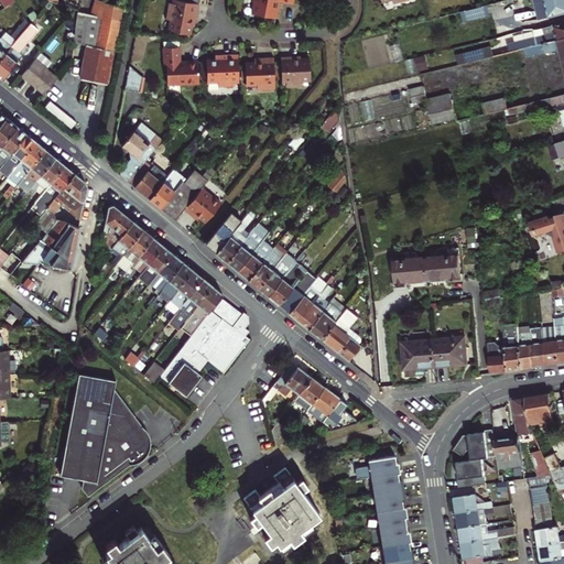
[(102,2),(95,0),(91,15),(99,18),(102,2)]
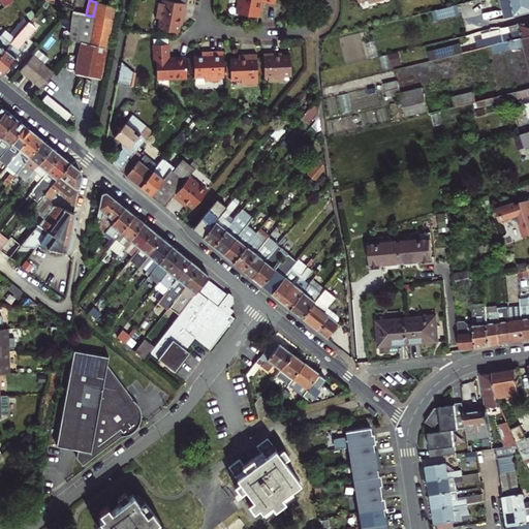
[(161,20),(159,30),(180,33),(181,26),(182,20),(184,21),(187,5),(164,0),(164,4),(159,3),(156,19),(161,20)]
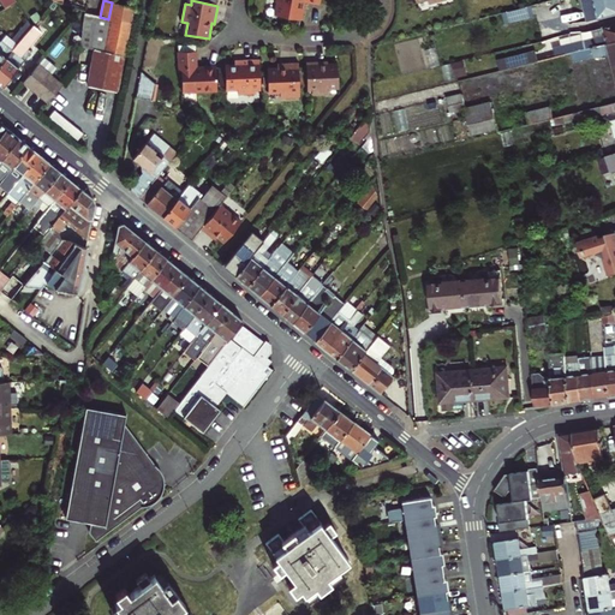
[(268,0),(269,1),(273,1),(272,13),(285,15),(284,18),(296,19),(297,0),(268,0)]
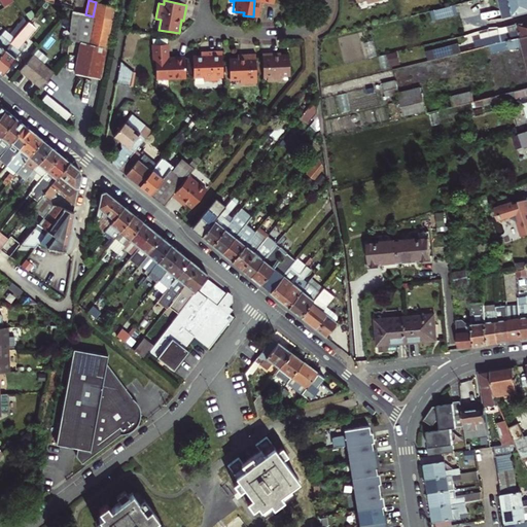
[(495,21),(526,12),(526,0),(489,0),(493,13),(495,21)]
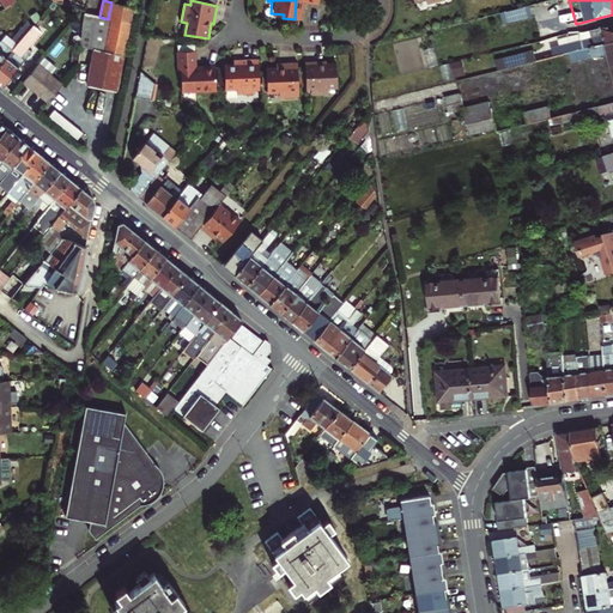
[(84,12),(78,47),(92,49),(85,85),(115,91),(133,8),(111,2),(108,19),(99,17),(84,12)]
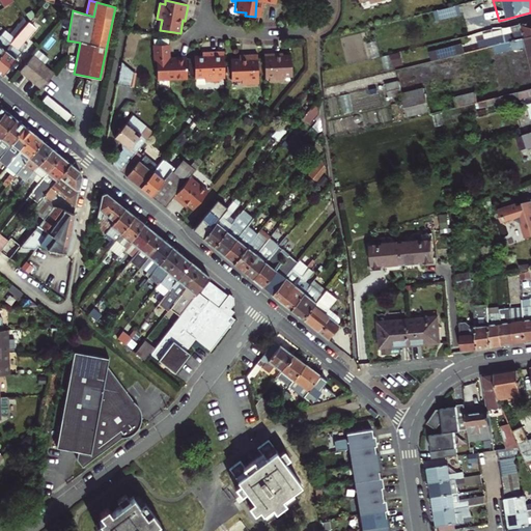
[(454,5),(428,12),(430,21),(456,15),(454,5)]
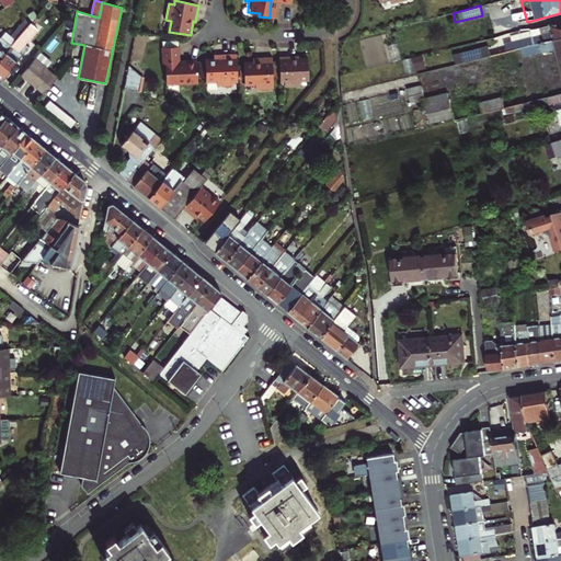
[(29,25),(24,19),(10,36),(6,32),(0,37),(0,58),(27,26),(29,25)]
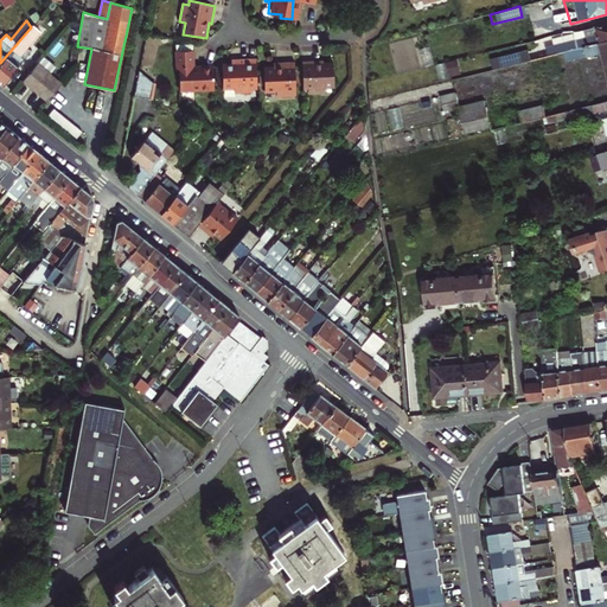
[(576,49),(606,40),(606,21),(583,29),(583,31),(574,33),(576,40),(545,49),(548,56),(576,49)]
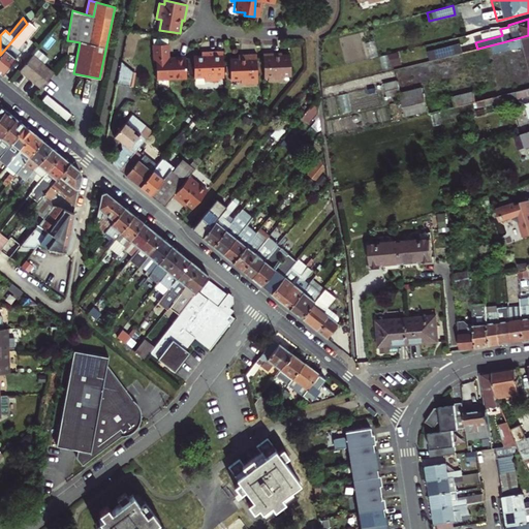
[(0,55),(0,73),(1,75),(21,53),(18,50),(33,31),(26,25),(0,55)]
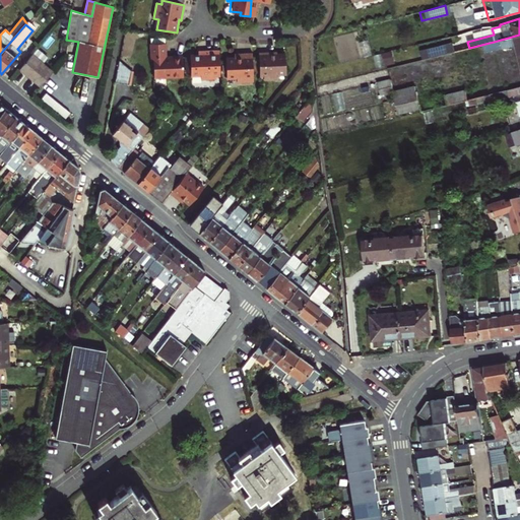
[(160,37),(146,34),(143,50),(144,50),(141,67),(172,73),(176,53),(158,50),(160,37)]
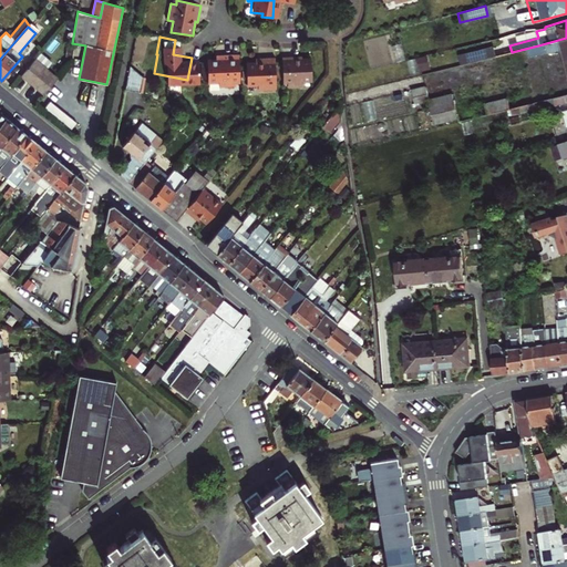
[(565,63),(566,63),(566,38),(538,45),(540,54),(562,49),(565,63)]
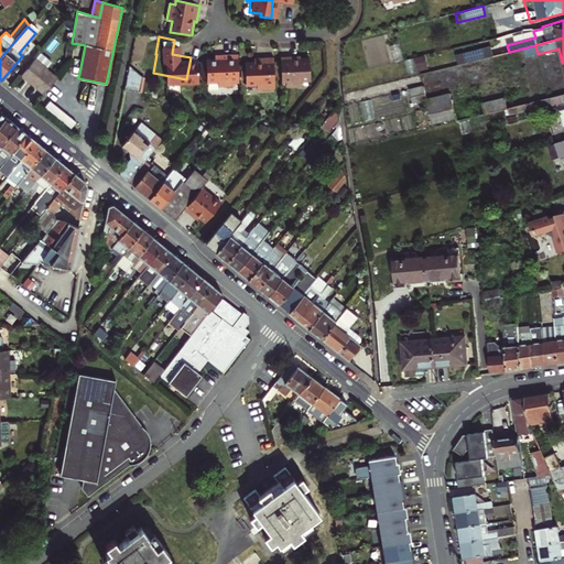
[(491,46),(457,55),(459,64),(494,56),(491,46)]
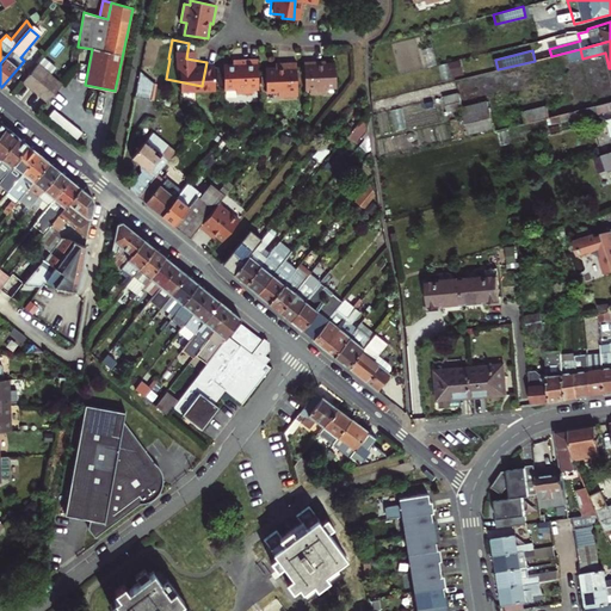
[(239,66),(232,66),(222,67),(223,91),(235,90),(235,96),(253,94),(253,90),(258,88),(257,60),(239,61),(239,66)]
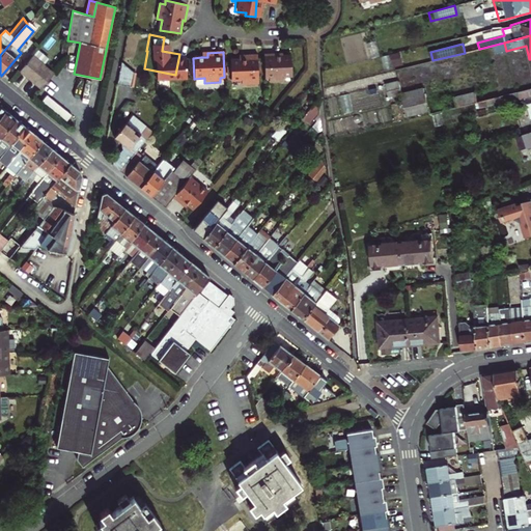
[(263,55),(266,81),(270,80),(270,83),(282,82),(282,78),(292,77),(291,56),(283,56),(279,56),(278,54),(263,55)]
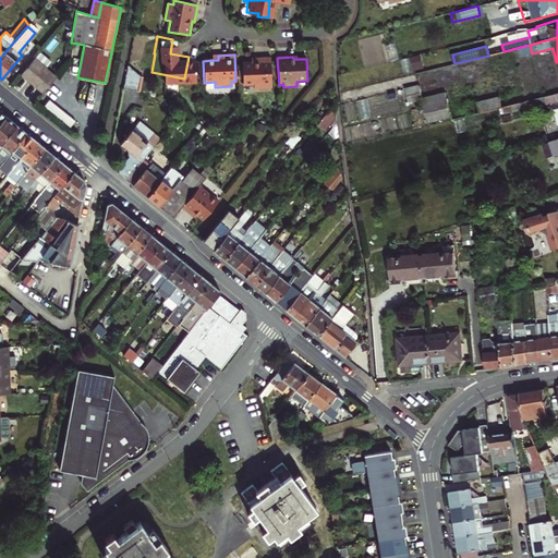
[(270,58),(259,58),(259,63),(252,63),(242,64),(243,86),(254,86),(254,91),(271,89),(270,58)]
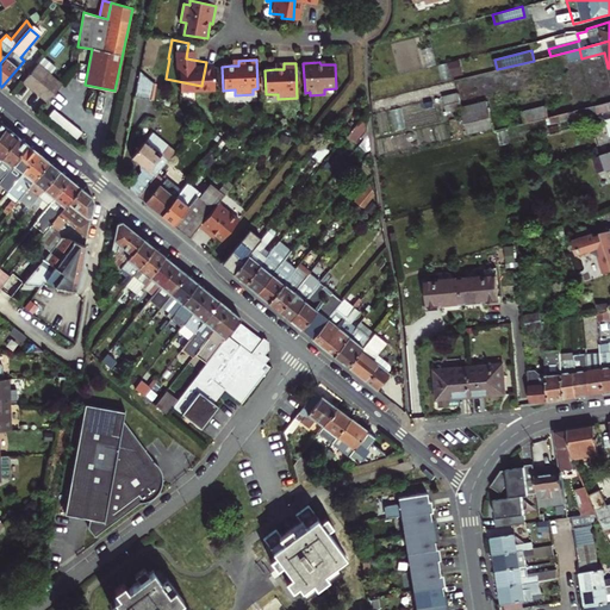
[(44,103),(60,83),(36,64),(22,82),(44,103)]
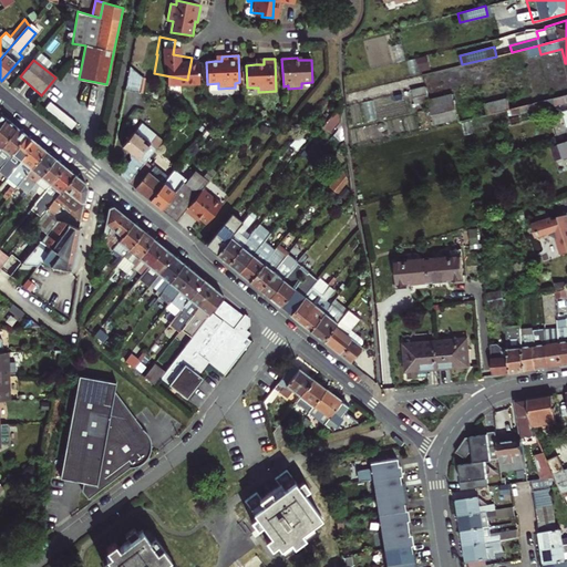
[(429,61),(419,64),(421,75),(432,72),(429,61)]
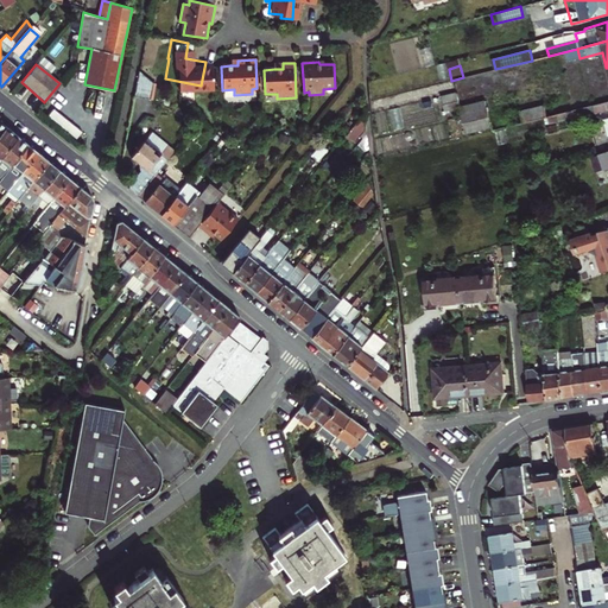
[(139,71),(134,96),(151,99),(153,83),(139,71)]
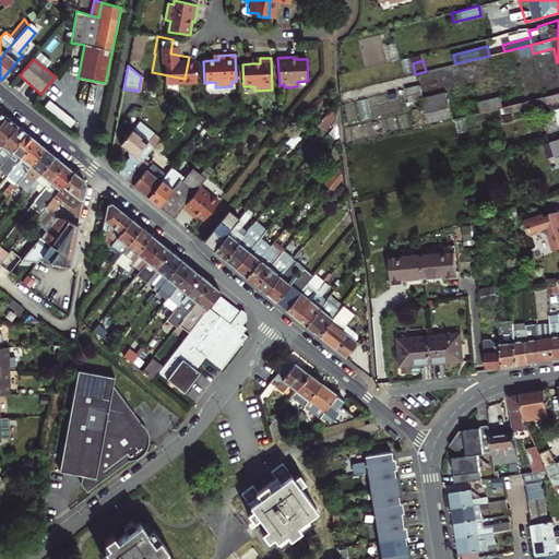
[(408,103),(423,98),(419,85),(406,90),(408,103)]
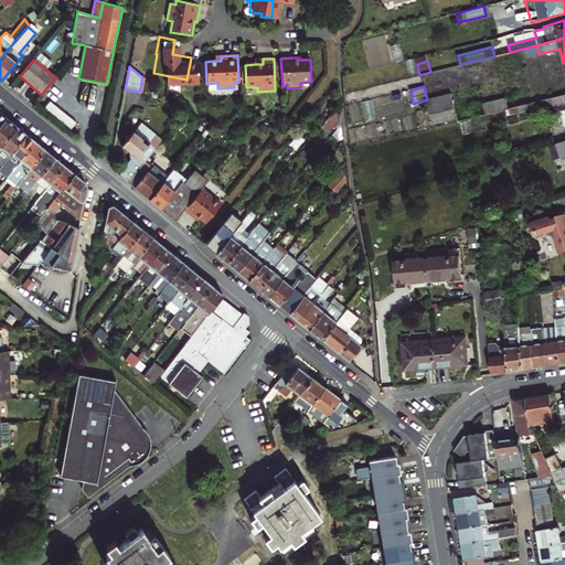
[(427,99),(433,123),(433,125),(457,118),(450,94),(427,99)]
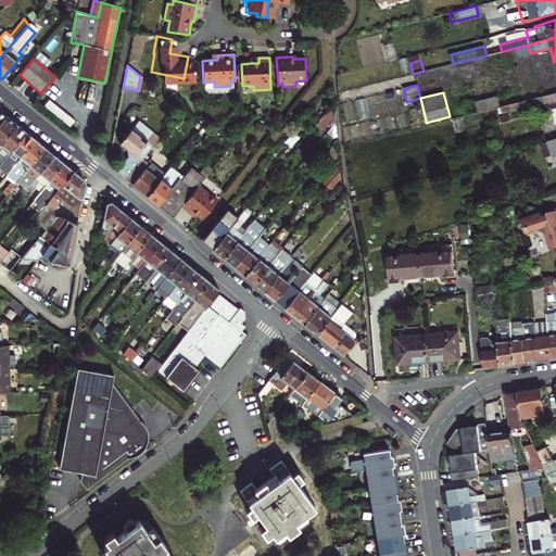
[(555,101),(555,92),(523,101),(500,106),(502,114),(555,101)]
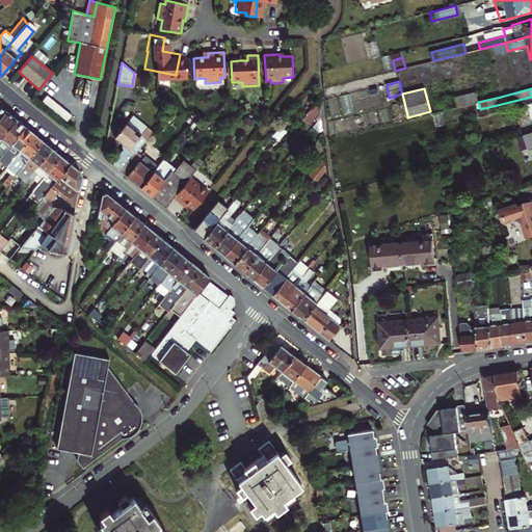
[(457,108),(477,103),(475,92),(455,98),(457,108)]
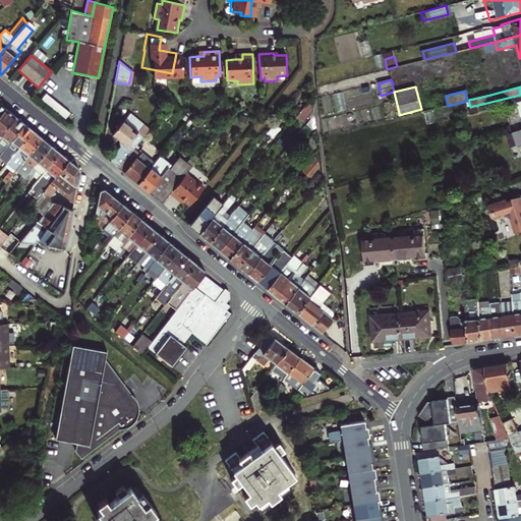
[(47,93),(42,99),(65,118),(70,112),(47,93)]
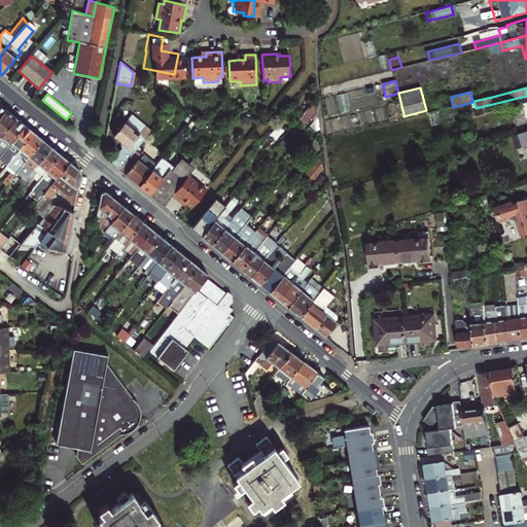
[(0,120),(9,110),(0,102),(0,120)]
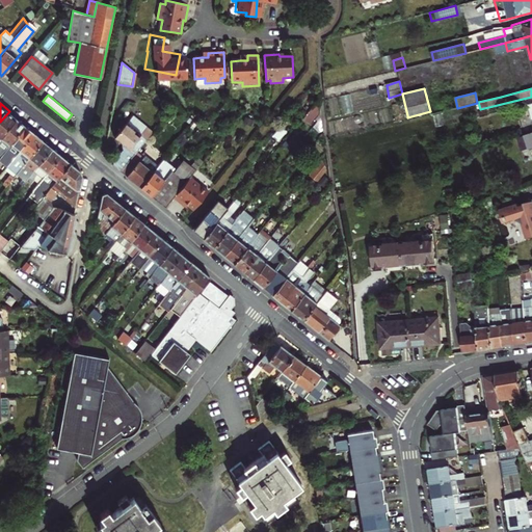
[(0,143),(20,120),(9,111),(0,122),(0,143)]
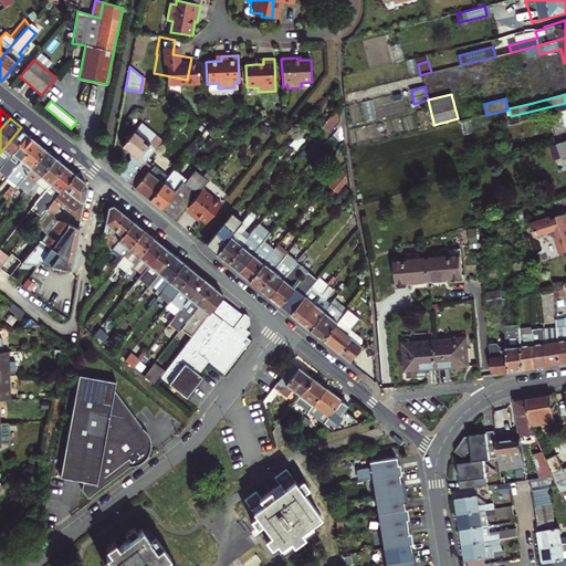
[(122,170),(121,175),(128,181),(142,166),(163,140),(140,123),(122,146),(134,156),(122,170)]
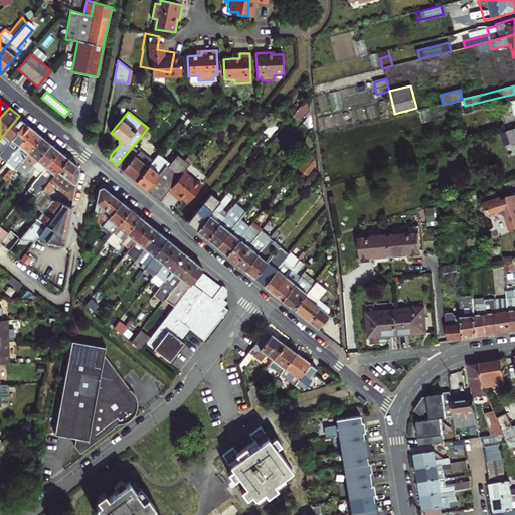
[(0,139),(0,154),(1,155),(27,123),(19,116),(0,139)]
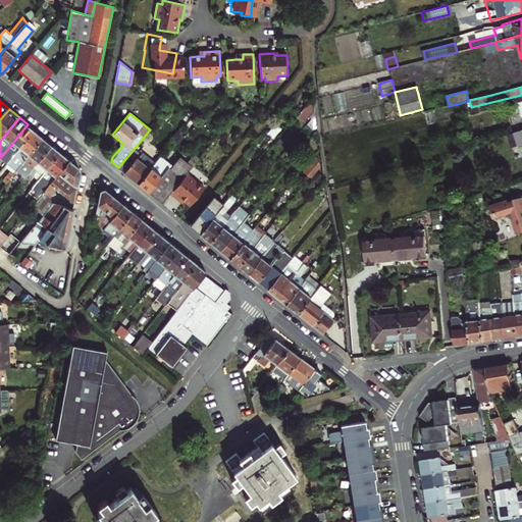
[(28,124),(1,157),(10,164),(13,161),(37,132),(28,124)]
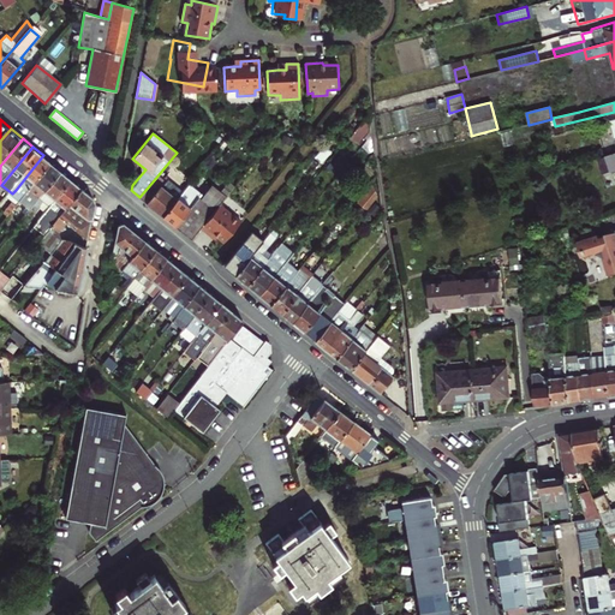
[(614,169),(614,151),(596,159),(601,174),(614,169)]
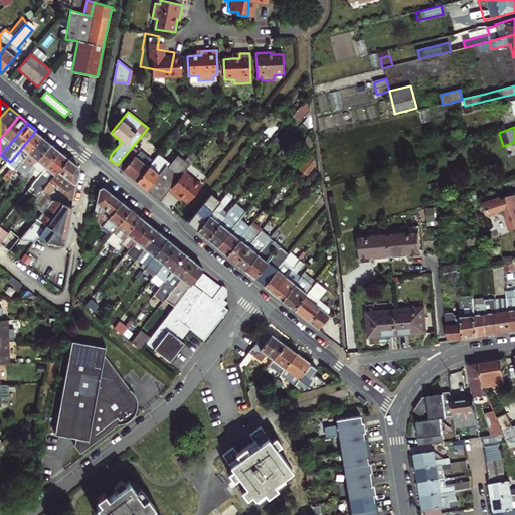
[(45,137),(36,130),(13,159),(20,164),(21,162),(23,164),(45,137)]
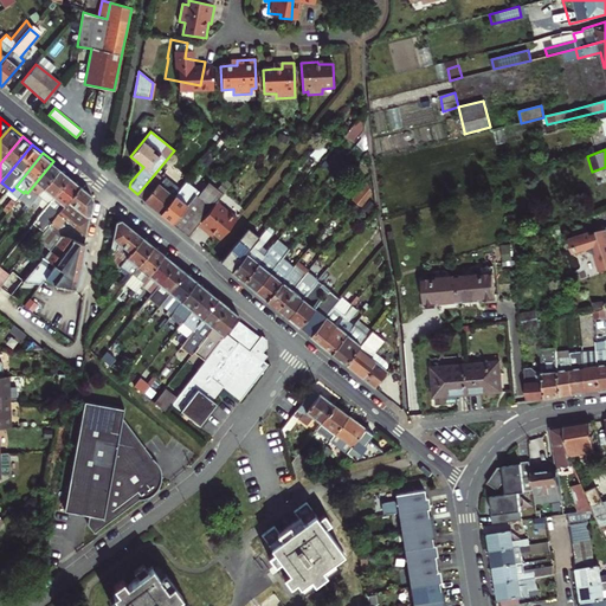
[(371,167),(368,153),(361,161),(365,174),(371,167)]
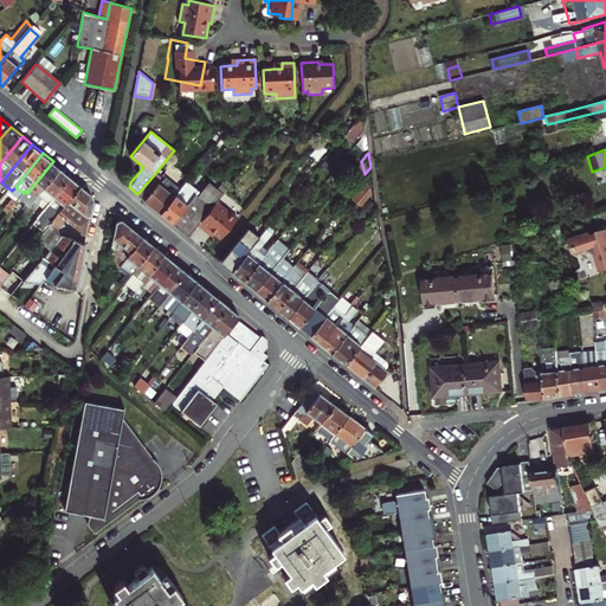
[(53,161),(27,193),(34,198),(20,214),(25,218),(28,213),(64,171),(53,161)]
